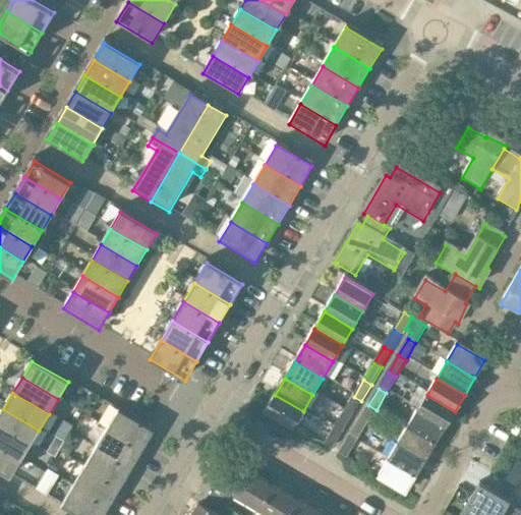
[(265,412),(293,428),(303,411),(275,395),(265,412)]
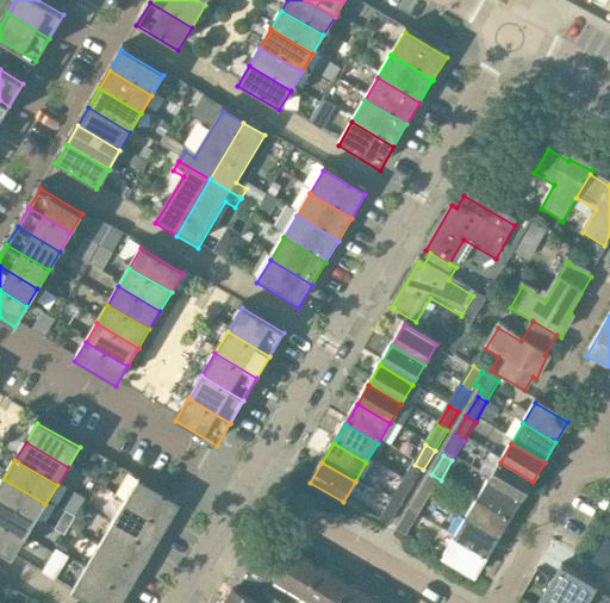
[(489,482),(521,502),(533,482),(500,462),(489,482)]
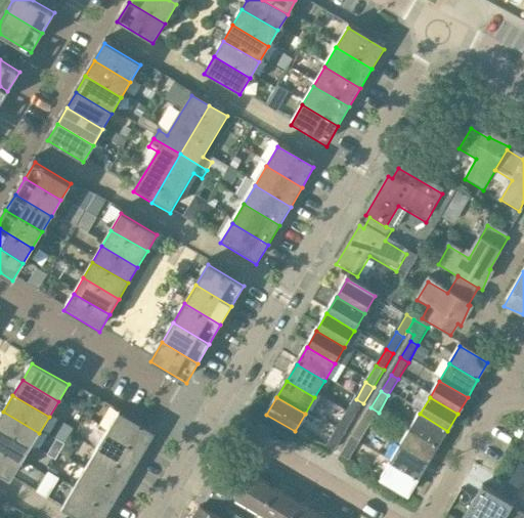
[(354,421),(363,403),(356,399),(346,416),(354,421)]
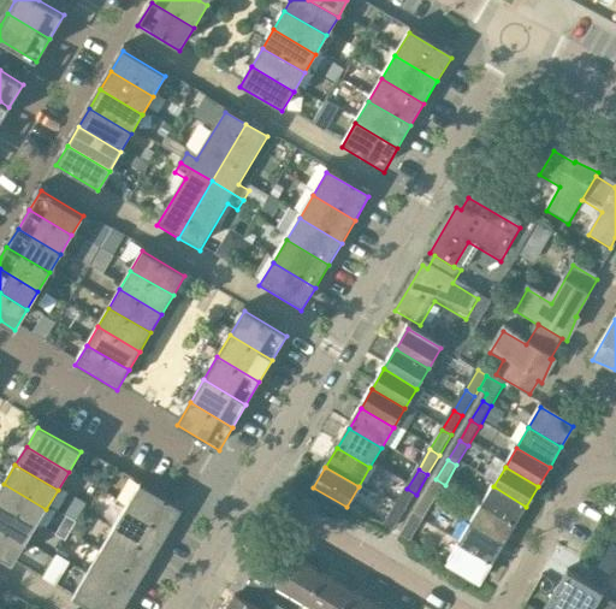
[(424,500),(433,504),(445,485),(436,479),(424,500)]
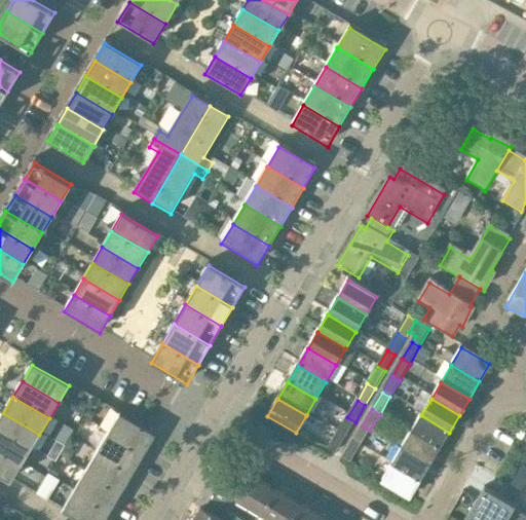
[(0,418),(0,433),(30,450),(39,435),(3,413),(0,418)]
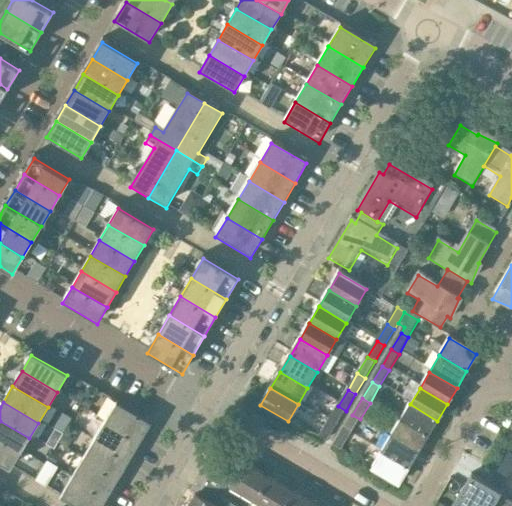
[(400,421),(428,437),(437,421),(410,404),(400,421)]
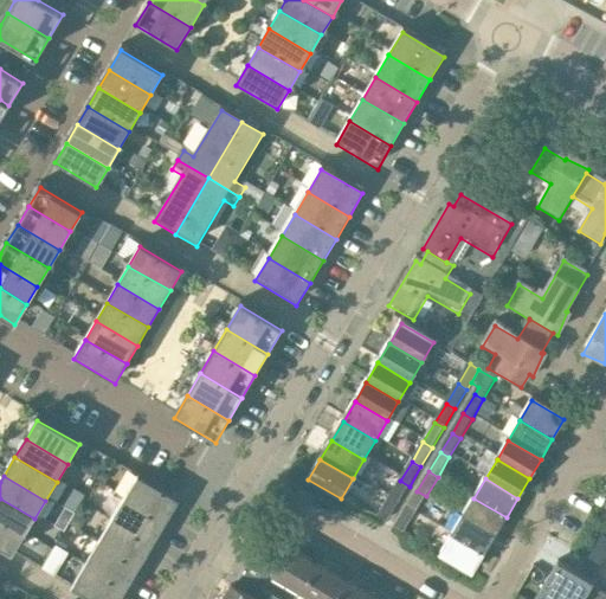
[(124,502),(166,527),(179,504),(137,480),(124,502)]
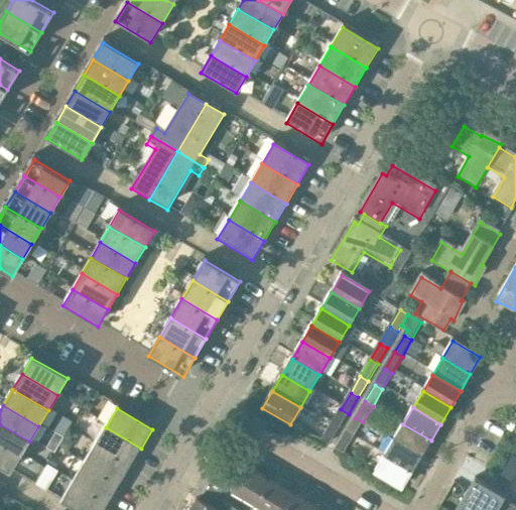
[(339,430),(349,414),(341,409),(331,425),(339,430)]
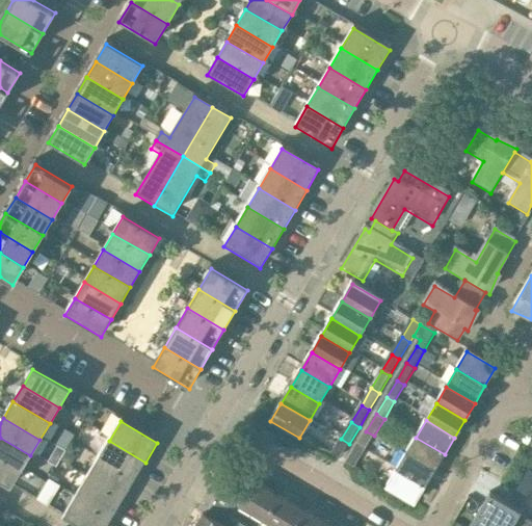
[(356,448),(364,452),(374,436),(366,431),(356,448)]
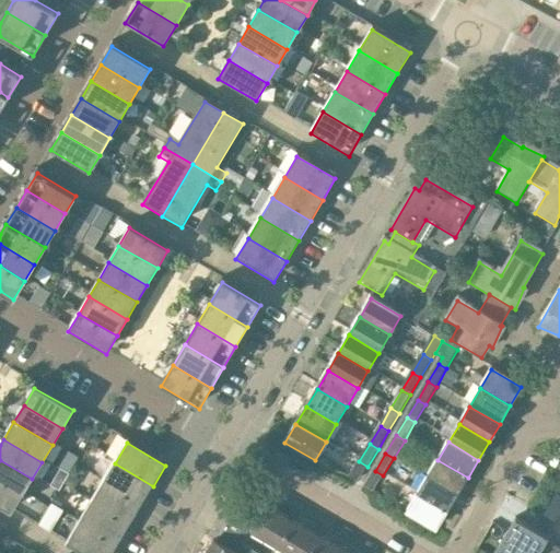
[(0,483),(22,496),(32,479),(0,460),(0,483)]
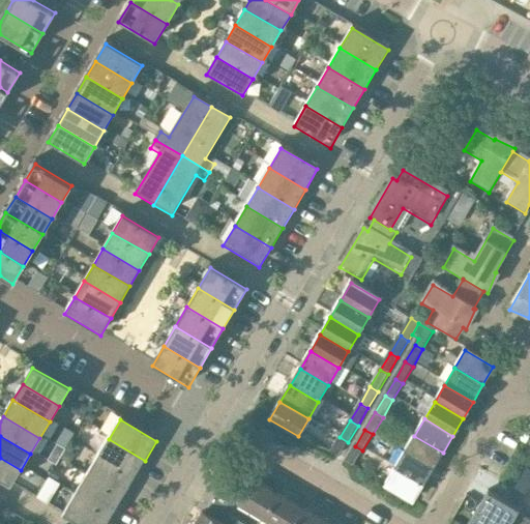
[(405,453),(433,469),(443,453),(414,436),(405,453)]
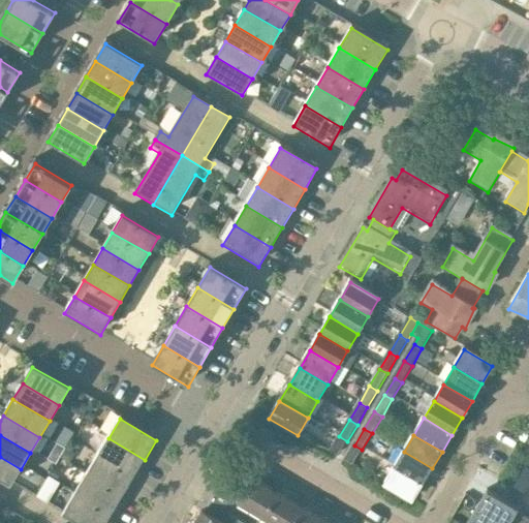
[(337,459),(347,441),(339,436),(329,454),(337,459)]
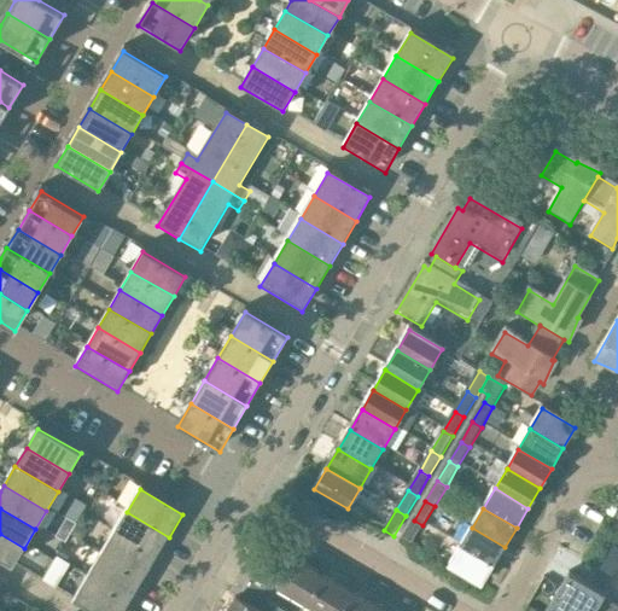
[(114,535),(156,560),(169,537),(127,512),(114,535)]
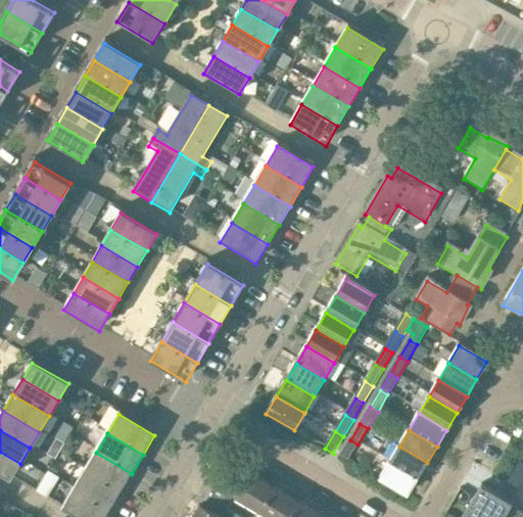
[(340,458),(347,462),(358,444),(350,440),(340,458)]
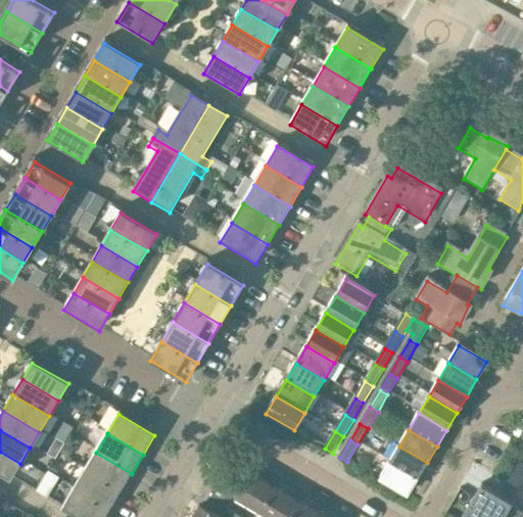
[(389,464),(417,480),(427,463),(399,447),(389,464)]
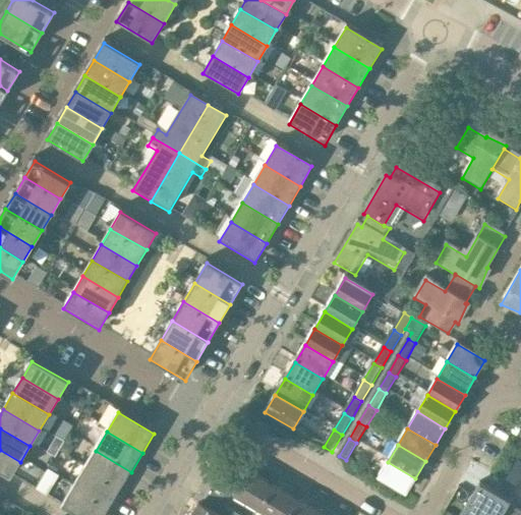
[(0,472),(10,478),(20,462),(0,450),(0,472)]
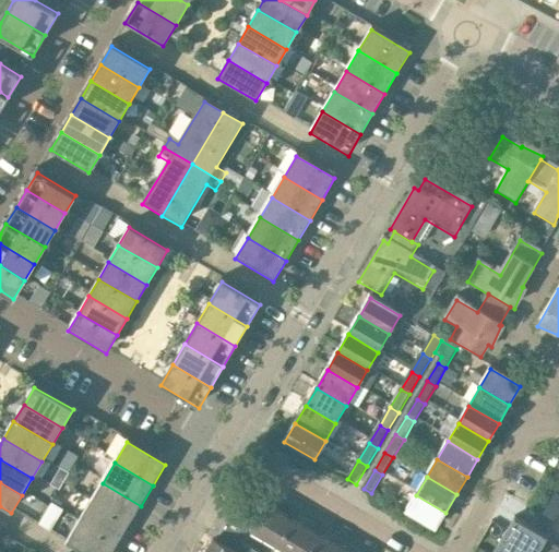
[(90,503),(129,526),(141,506),(103,483),(90,503)]
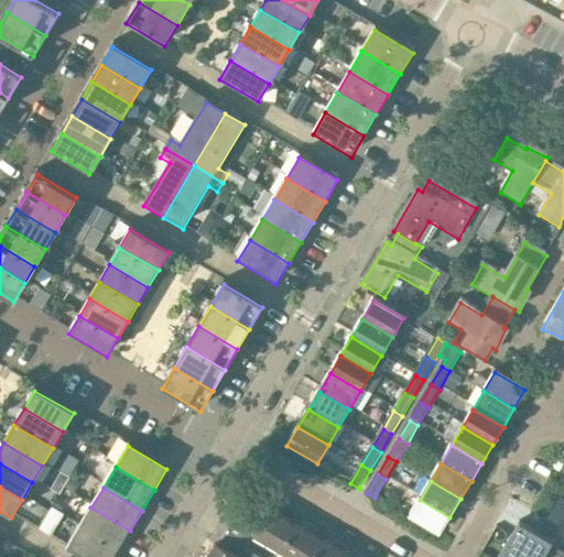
[(221,520),(231,526),(253,538),(267,515),(235,497),(221,520)]
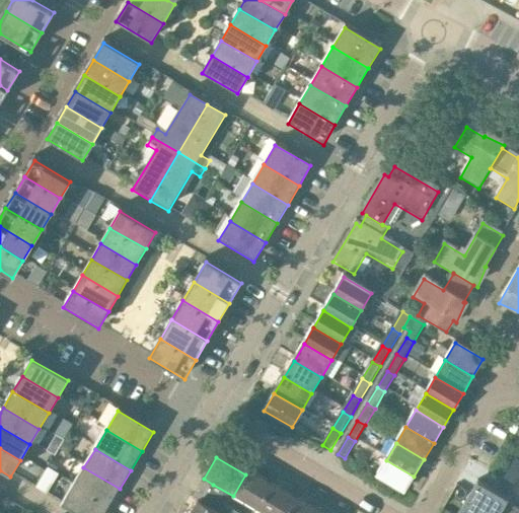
[(376,477),(403,493),(414,477),(386,460),(376,477)]
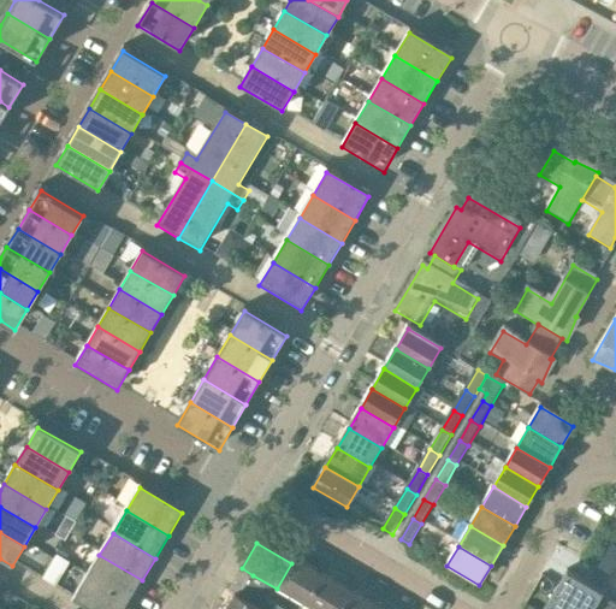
[(86,578),(129,603),(142,580),(99,555),(86,578)]
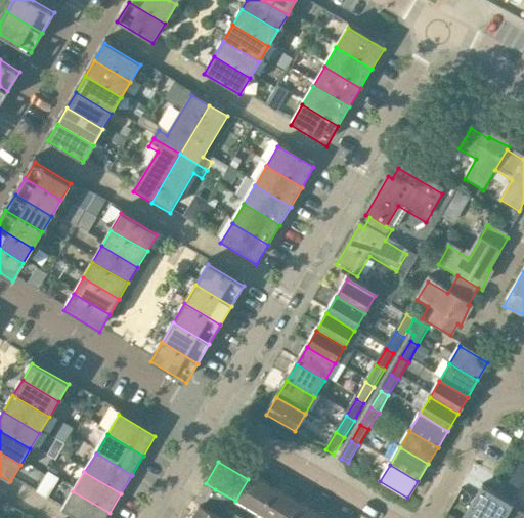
[(235,501),(260,516),(274,492),(249,477),(248,479),(235,501)]
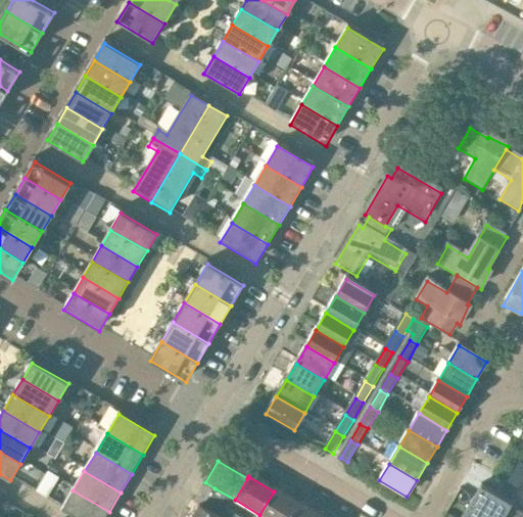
[(521,516),(510,509),(511,506),(481,488),(464,516),(521,516)]
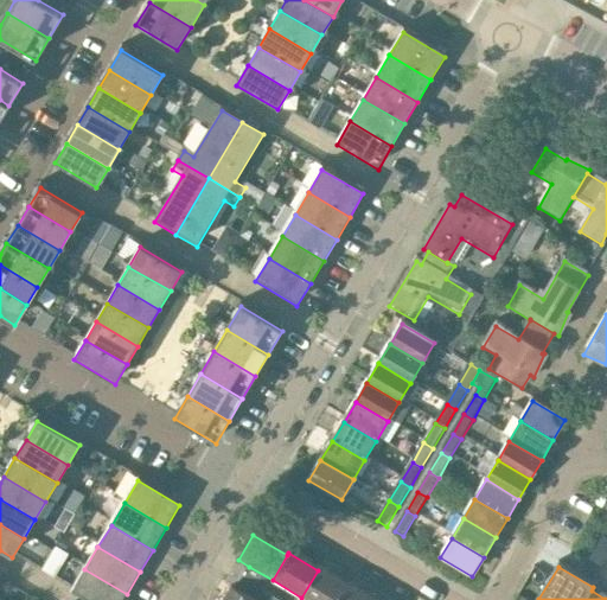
[(71,593),(82,599),(123,599),(127,594),(84,569),(71,593)]
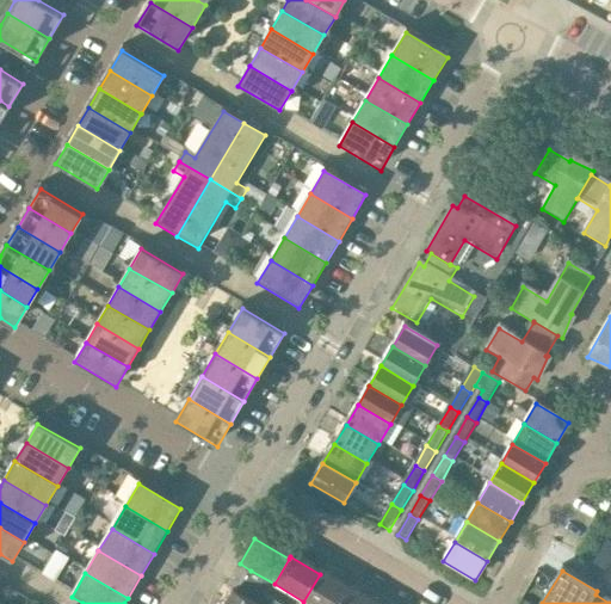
[(320,574),(303,602),(306,603),(341,603),(349,591),(320,574)]
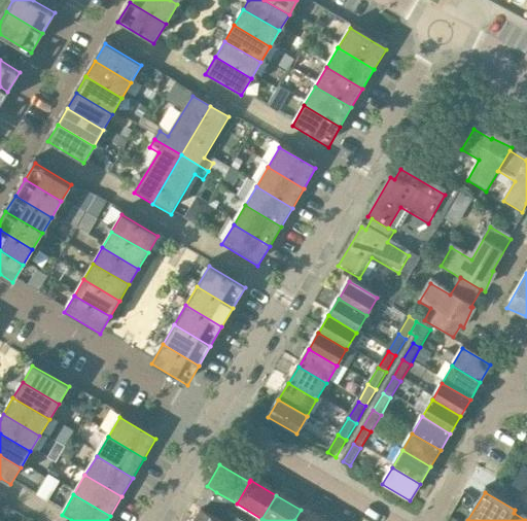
[(301,510),(294,520),(318,520),(301,510)]
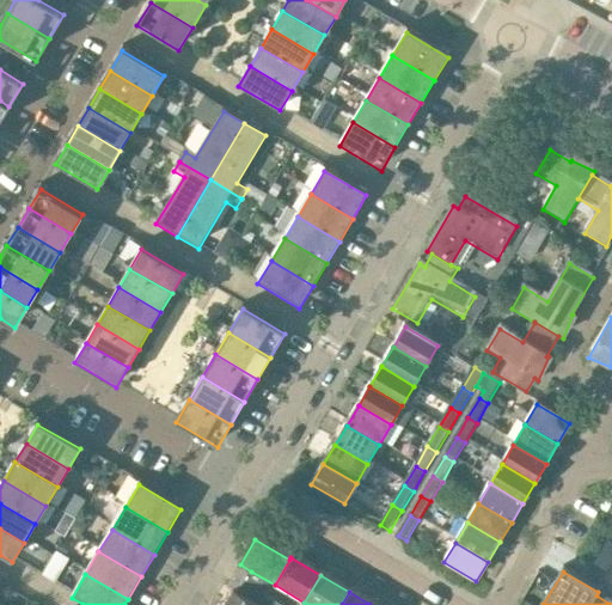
[(250,604),(237,597),(233,594),(226,604),(250,604)]
